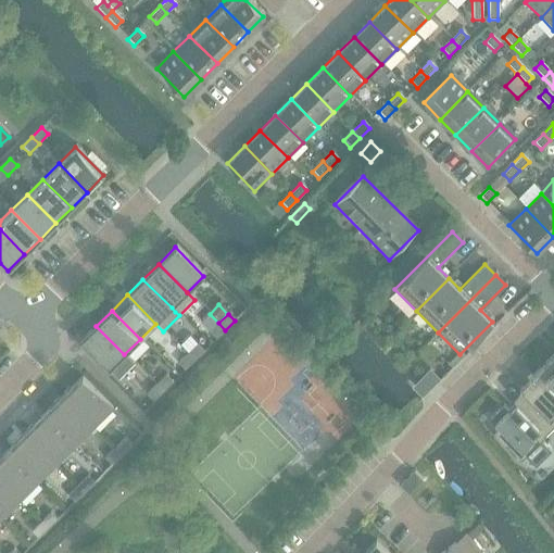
[(215,340),(225,330),(218,323),(209,332),(215,340)]
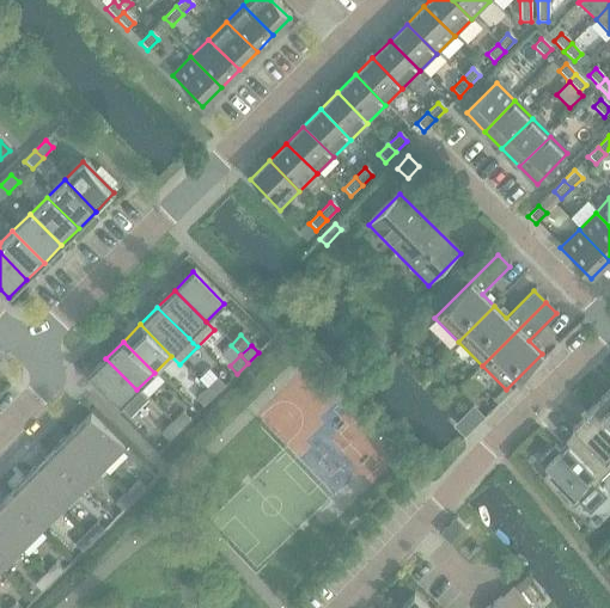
[(421,357),(419,366),(431,369),(434,361),(421,357)]
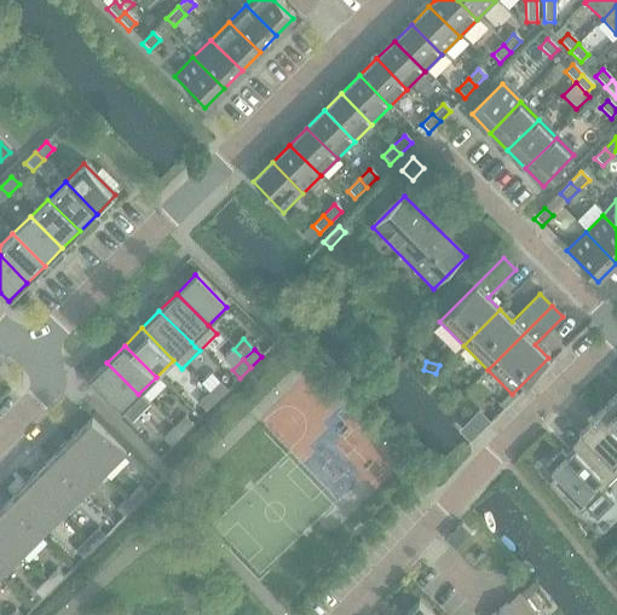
[(149,405),(138,394),(107,363),(88,381),(131,423),(149,405)]
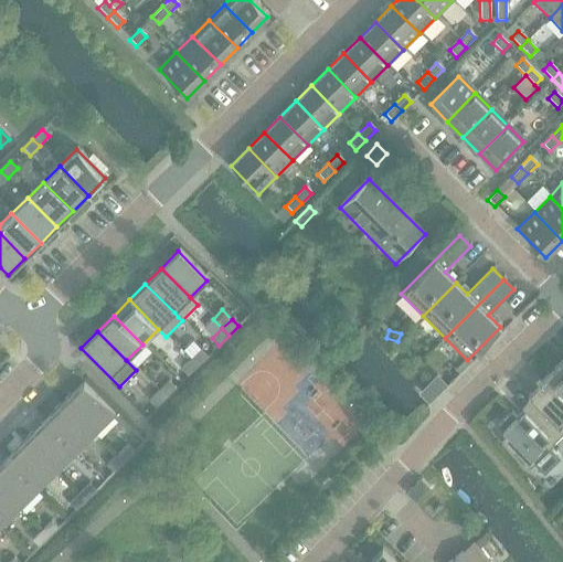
[(190,360),(197,368),(206,358),(200,351),(190,360)]
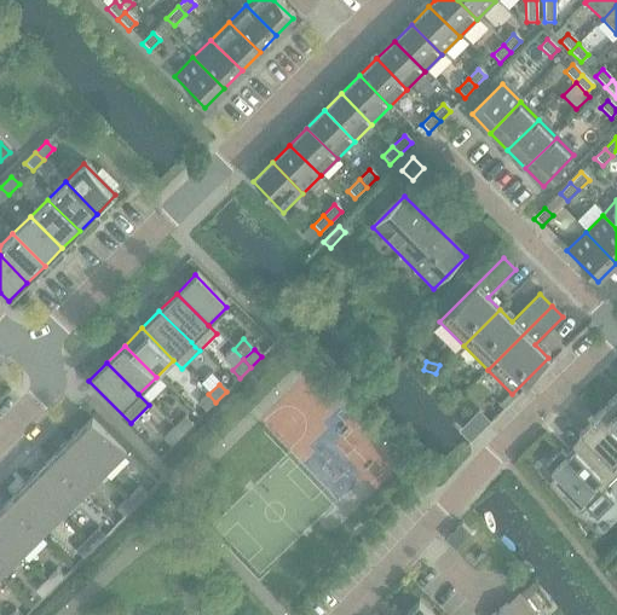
[(205,412),(215,402),(208,394),(197,405),(205,412)]
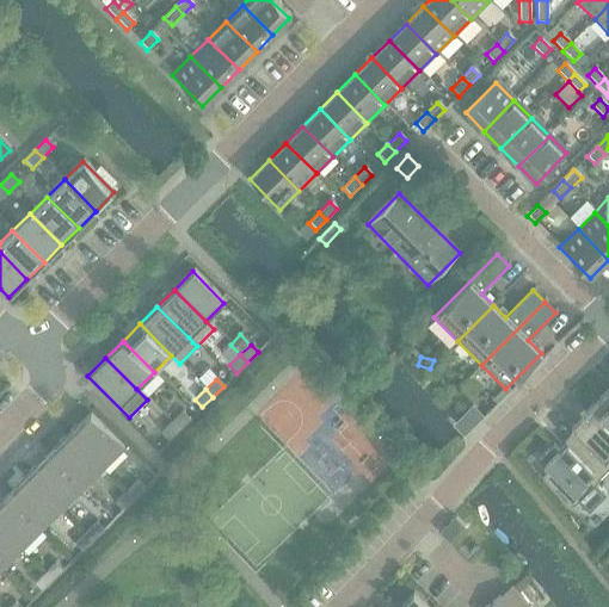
[(608,422),(608,392),(608,391),(592,406),(608,422)]
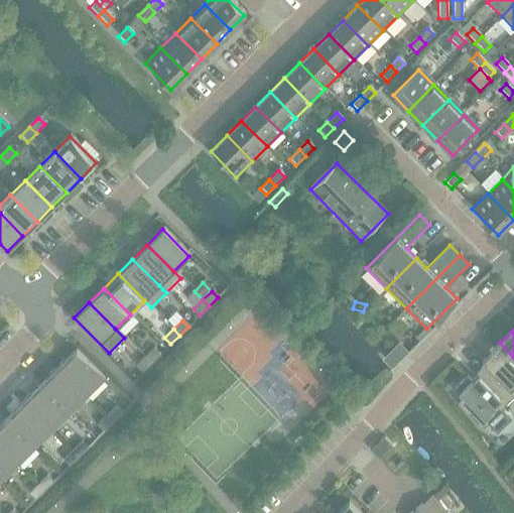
[(369,334),(363,340),(368,346),(374,341),(369,334)]
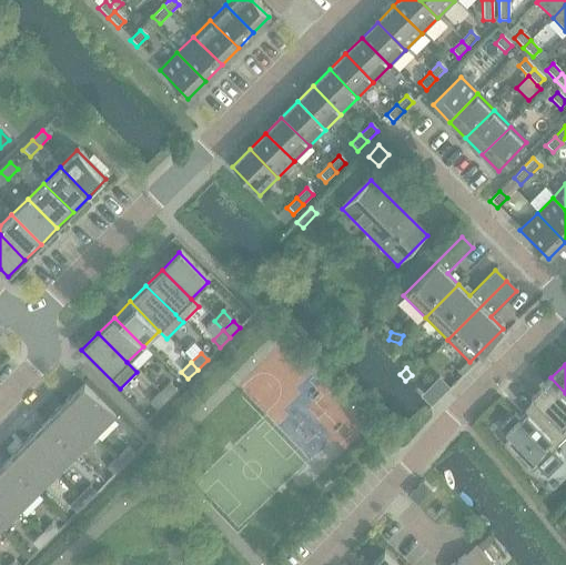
[(565,435),(565,393),(551,377),(529,399),(534,403),(565,435)]
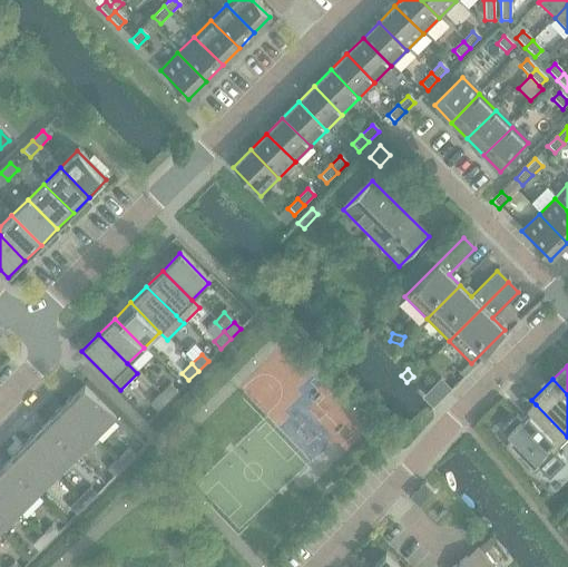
[(159,396),(166,402),(176,392),(169,385),(159,396)]
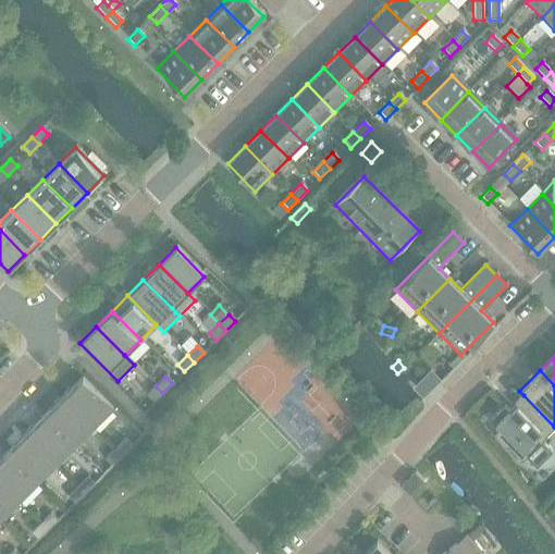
[(93,430),(112,410),(82,379),(62,398),(93,430)]
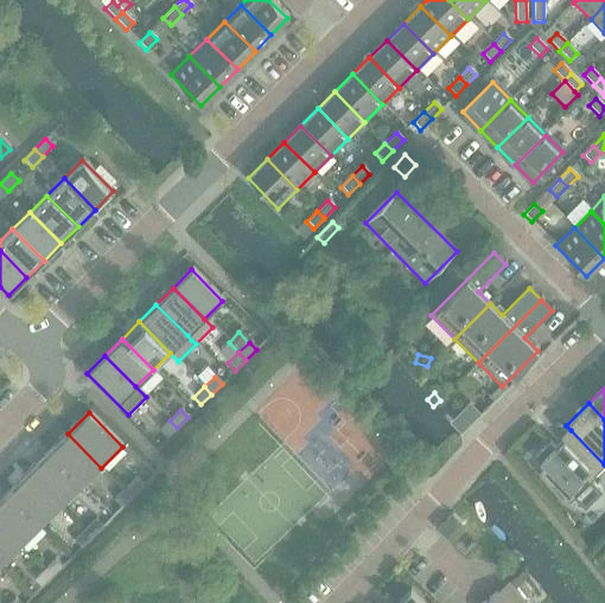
[(458,414),(449,424),(459,435),(469,424),(458,414)]
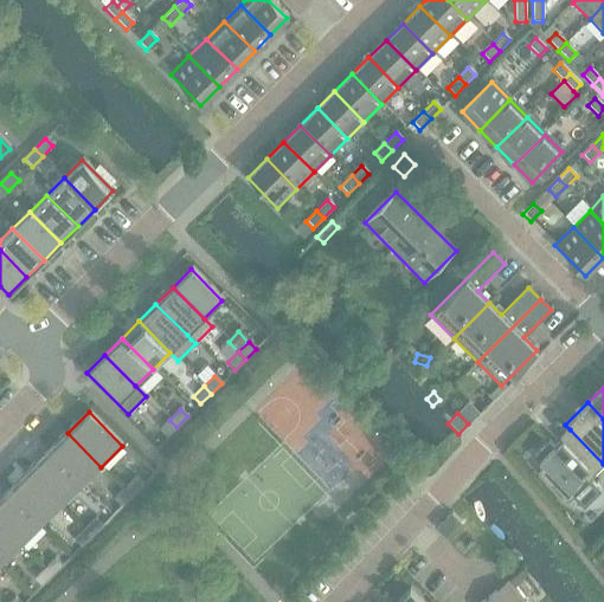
[(166,438),(177,427),(169,420),(159,431),(166,438)]
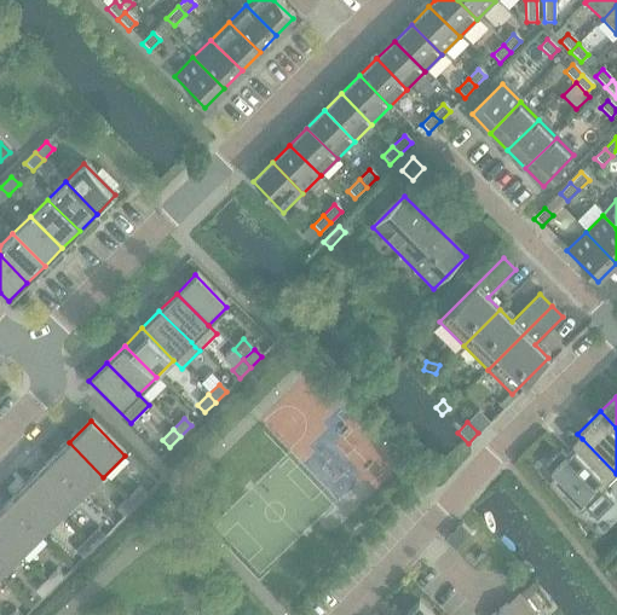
[(559,452),(545,466),(555,477),(548,485),(560,499),(564,497),(578,515),(584,509),(594,518),(611,503),(601,492),(607,486),(606,486),(616,475),(616,474),(582,439),(570,451),(575,456),(569,462),(559,452)]
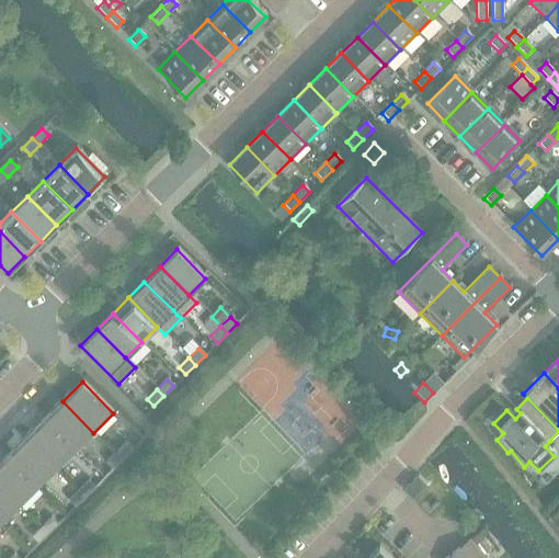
[(76,451),(93,433),(63,401),(45,419),(76,451)]
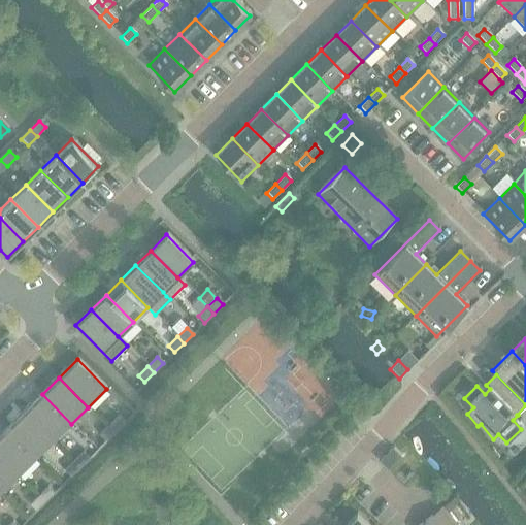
[(53,441),(71,424),(42,394),(24,413),(53,441)]
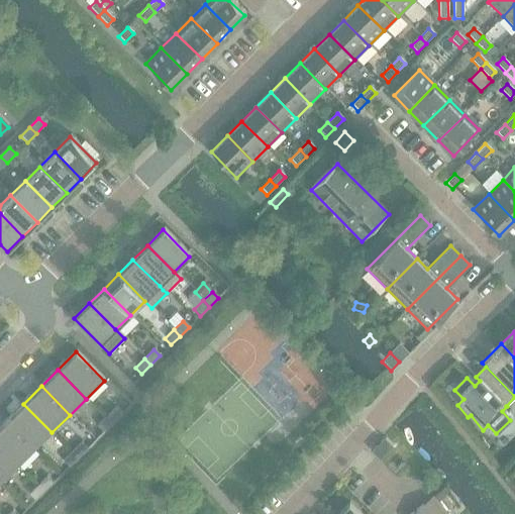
[(35,449),(52,432),(23,404),(6,420),(35,449)]
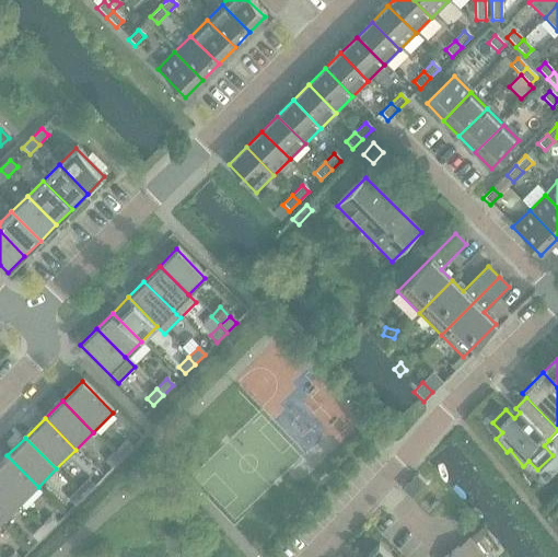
[(114,453),(121,460),(130,450),(124,443),(114,453)]
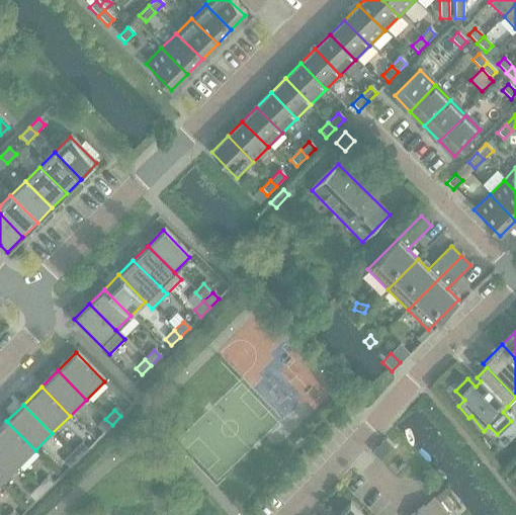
[(103,434),(112,425),(105,419),(96,428),(103,434)]
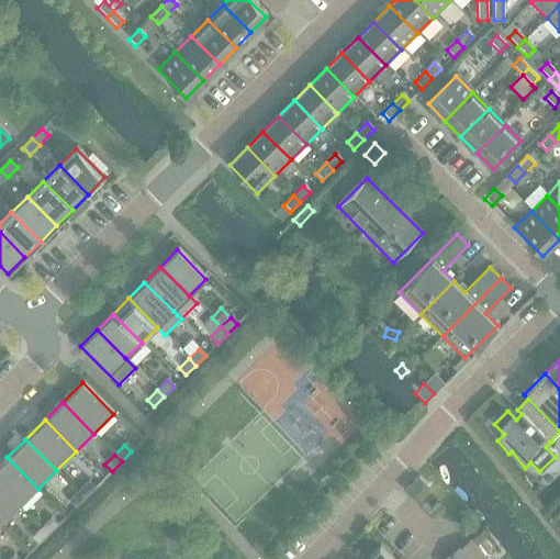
[(0,487),(20,507),(38,489),(7,457),(0,464),(0,487)]
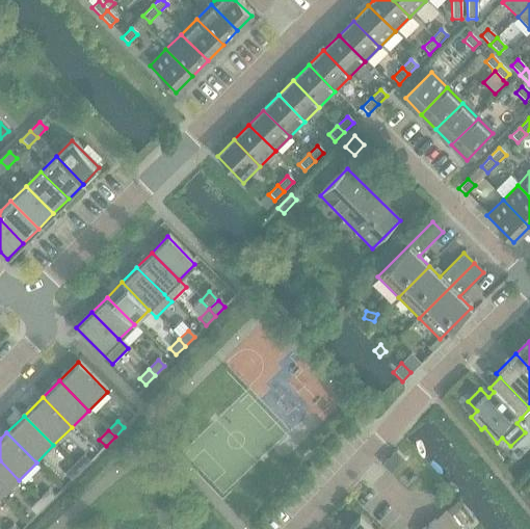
[(394,452),(381,466),(390,474),(402,460),(394,452)]
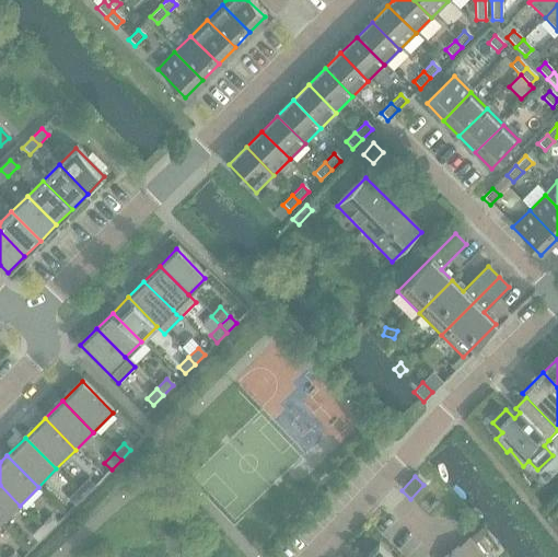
[(77,490),(84,497),(93,487),(86,480),(77,490)]
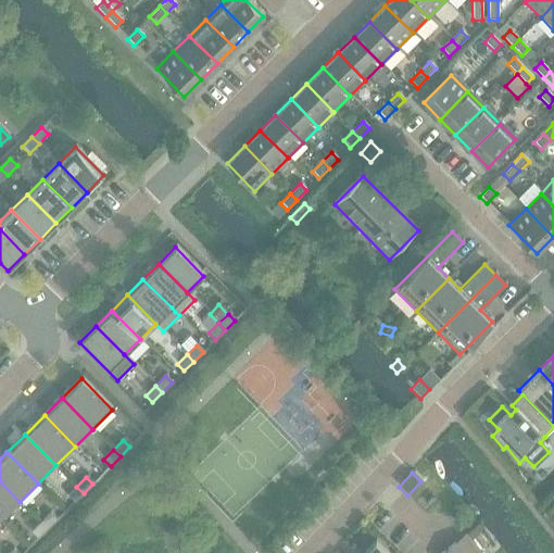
[(0,519),(1,520),(20,502),(0,481),(0,519)]
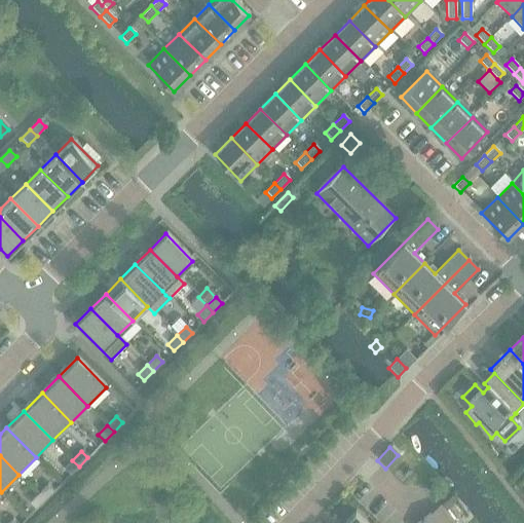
[(70,476),(79,467),(72,460),(63,470),(70,476)]
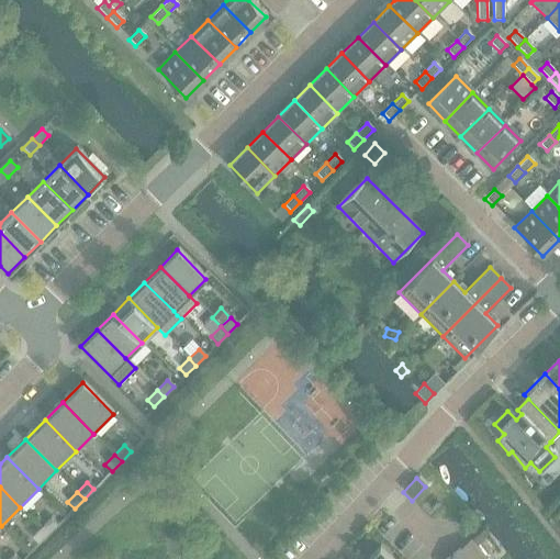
[(41,528),(47,535),(56,526),(49,520),(41,528)]
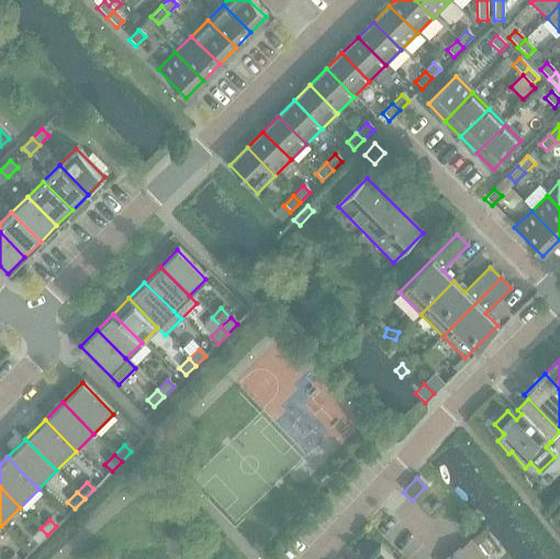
[(37,546),(47,535),(41,528),(30,538),(37,546)]
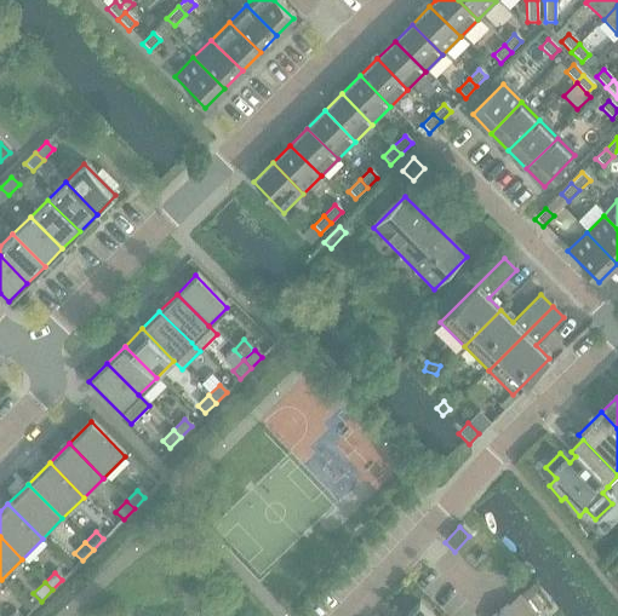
[(534,615),(525,603),(537,593),(532,587),(496,615),(534,615)]
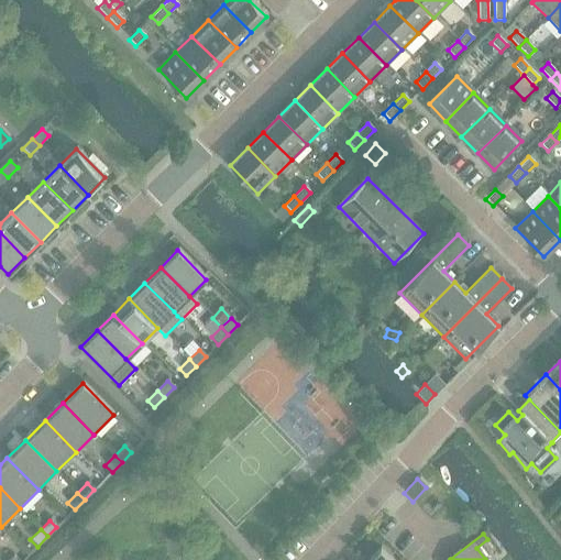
[(391,559),(380,549),(369,559),(391,559)]
